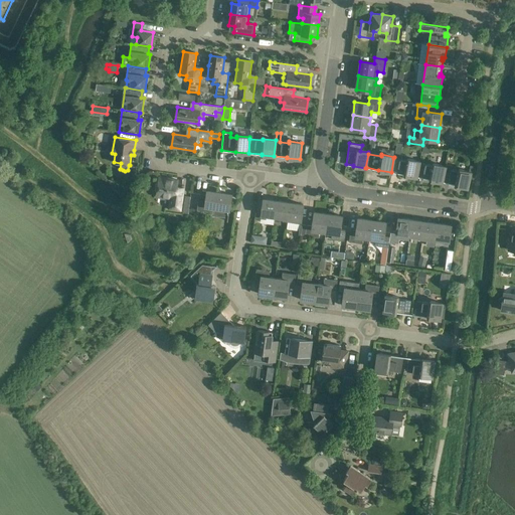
[(406,161),(393,158),(391,172),(404,174),(404,175),(416,177),(419,163),(419,161),(407,159),(406,161)]
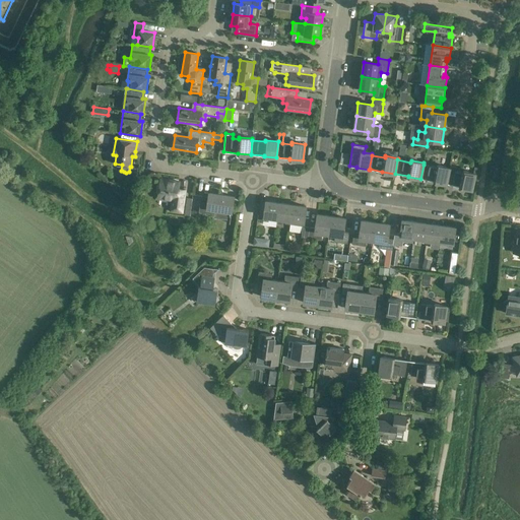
[(447,184),(449,170),(450,168),(437,166),(437,167),(424,165),(420,179),(434,181),(434,182),(447,184)]
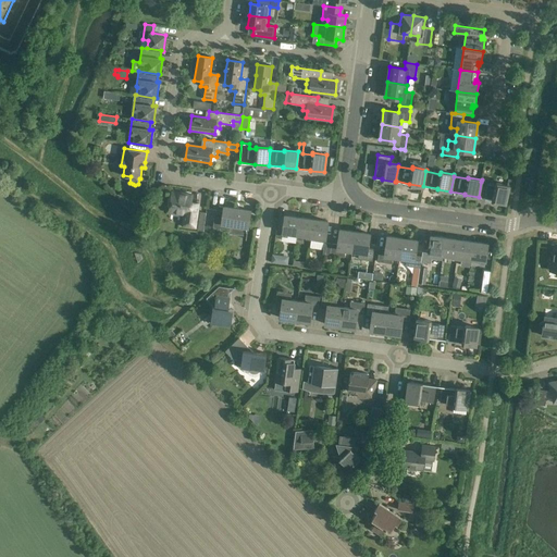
[(495,185),(481,182),(479,197),(492,199),(492,200),(506,203),(509,186),(496,183),(495,185)]
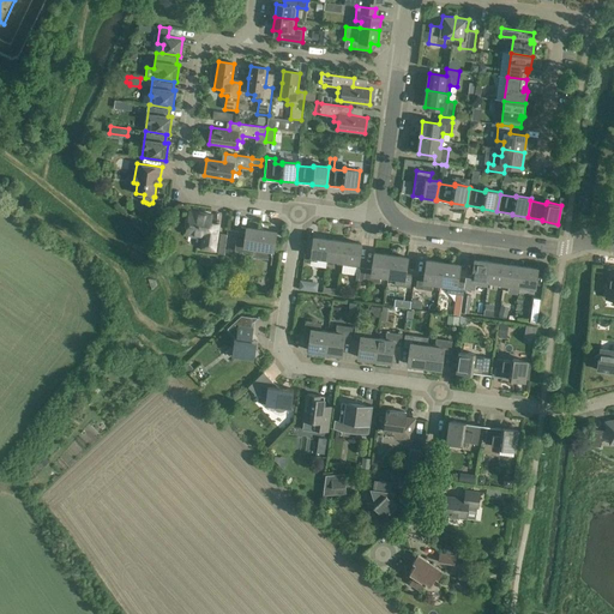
[(211,214),(190,211),(186,234),(203,236),(202,248),(216,251),(220,224),(210,222),(211,214)]
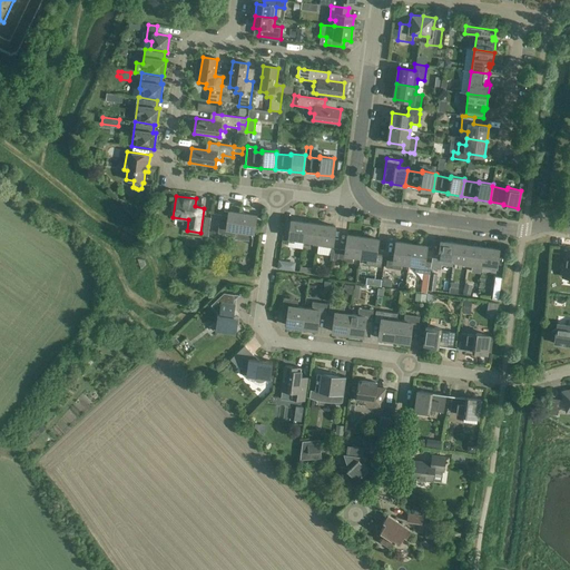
[(220,215),(219,226),(218,233),(235,235),(235,231),(254,233),(256,215),(229,212),(228,216),(220,215)]
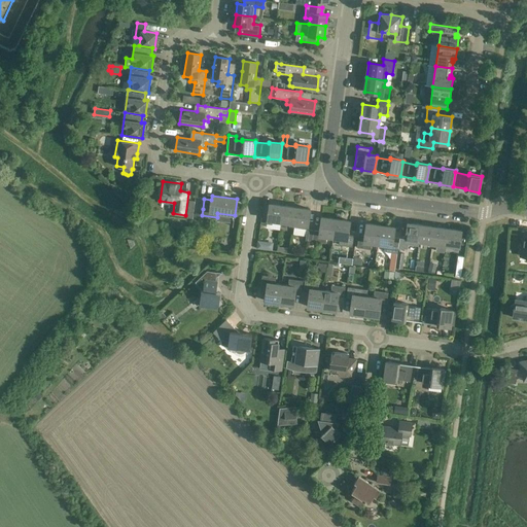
[(273,220),(281,221),(283,205),(270,204),(267,223),(272,223),(273,220)]
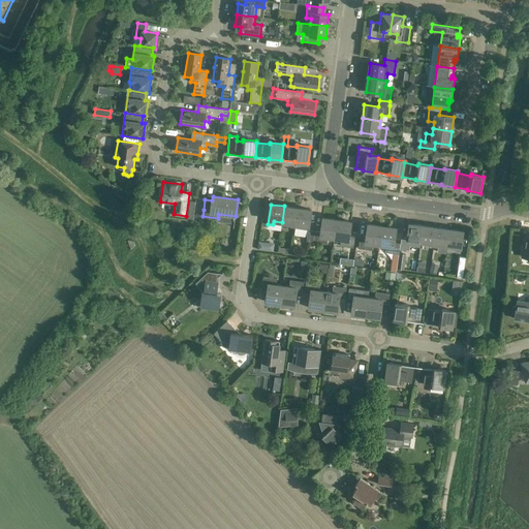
[(298,208),(284,206),(282,222),(290,223),(290,227),(294,227),(298,208)]
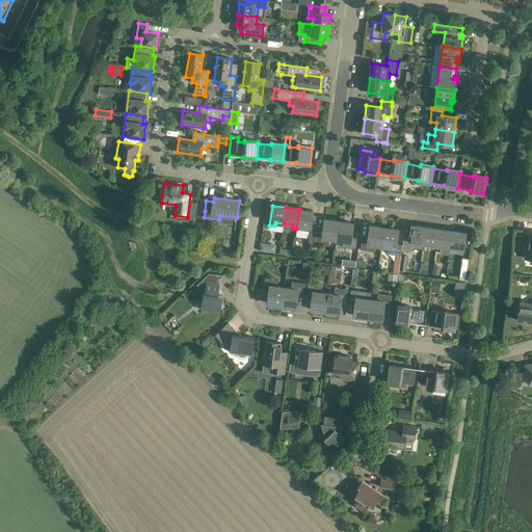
[(299,209),(296,229),(310,231),(309,242),(315,243),(316,233),(311,232),(313,211),(299,209)]
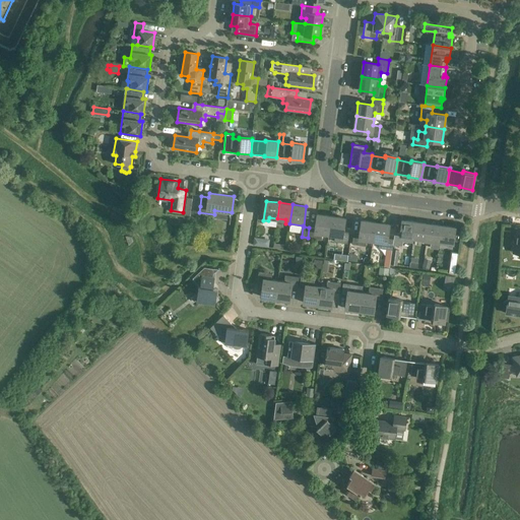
[(309,228),(308,238),(322,240),(323,233),(329,234),(331,216),(317,214),(315,228),(309,228)]
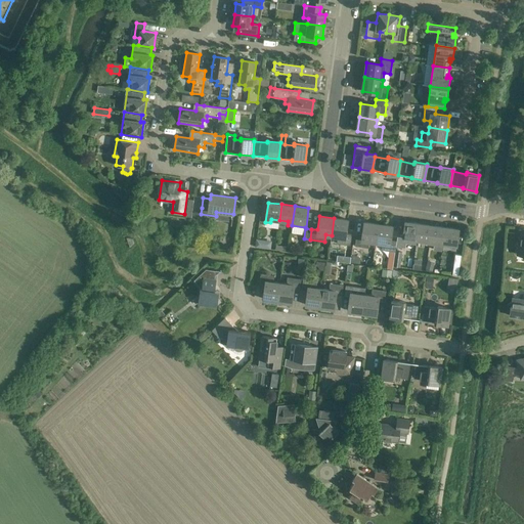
[(334,218),(332,235),(338,236),(337,244),(351,246),(352,234),(346,233),(348,220),(334,218)]
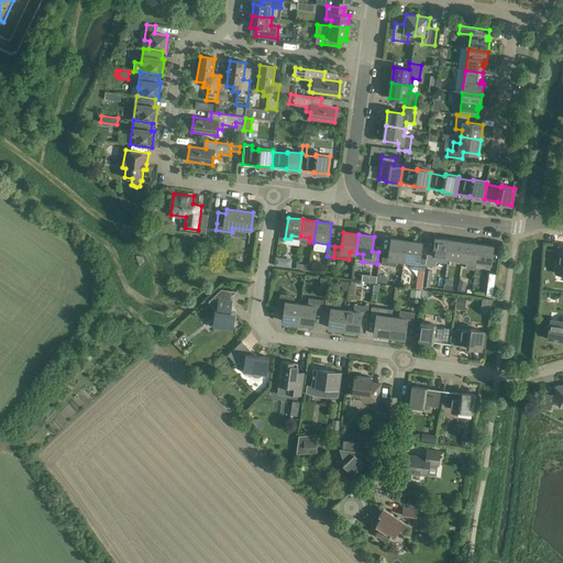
[(448,257),(450,240),(435,238),(433,260),(439,260),(439,256),(448,257)]
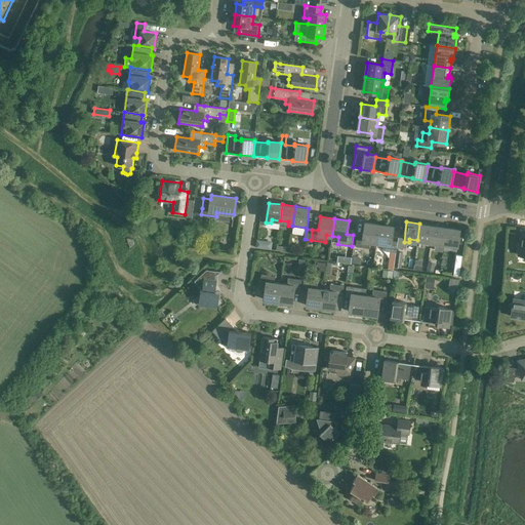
[(376,242),(379,225),(365,223),(363,237),(357,236),(356,246),(369,248),(370,241),(376,242)]
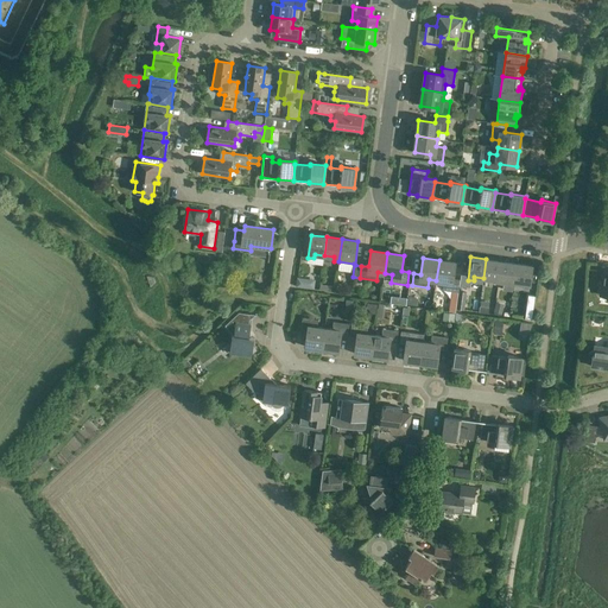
[(493,284),(499,284),(501,261),(486,259),(483,278),(493,279),(493,284)]
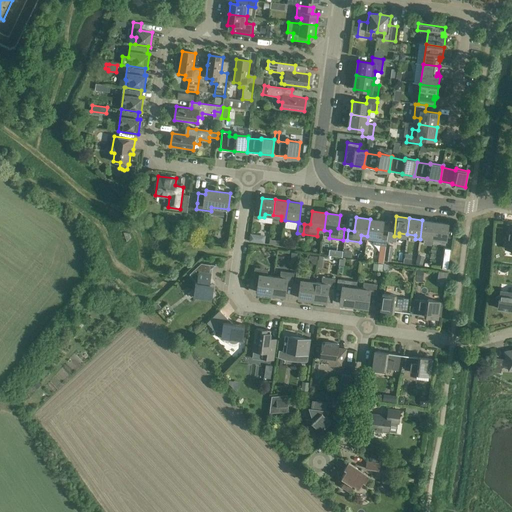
[(384,221),(370,219),(367,236),(374,237),(373,244),(386,246),(388,235),(382,234),(384,221)]
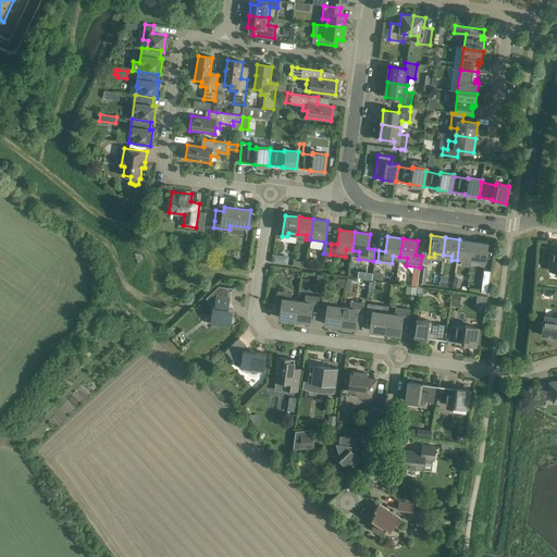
[(462,257),(471,259),(473,242),(459,239),(457,260),(461,261),(462,257)]
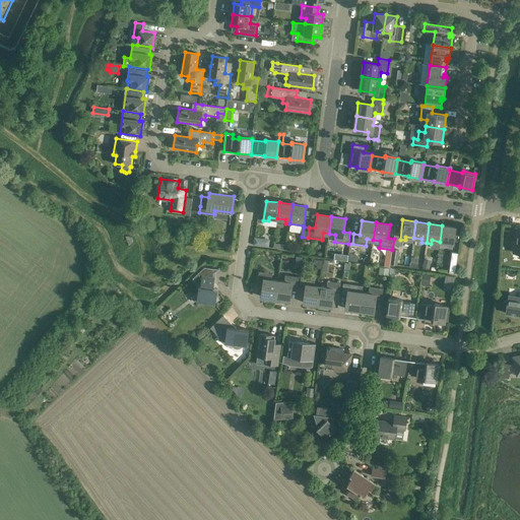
[(455,228),(442,225),(440,242),(448,243),(448,246),(453,247),(455,228)]
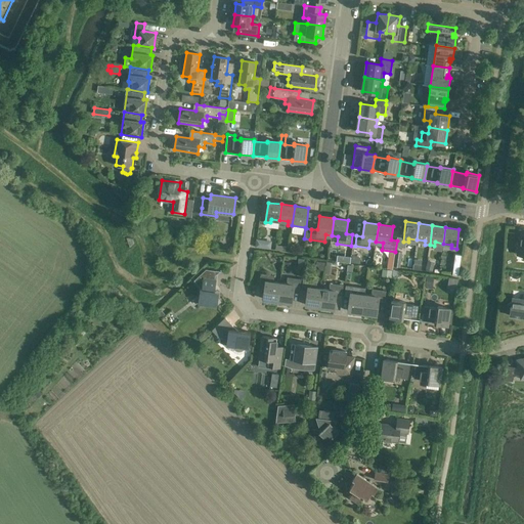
[(128,237),(127,237),(130,248),(132,248),(135,243),(134,237),(128,237)]
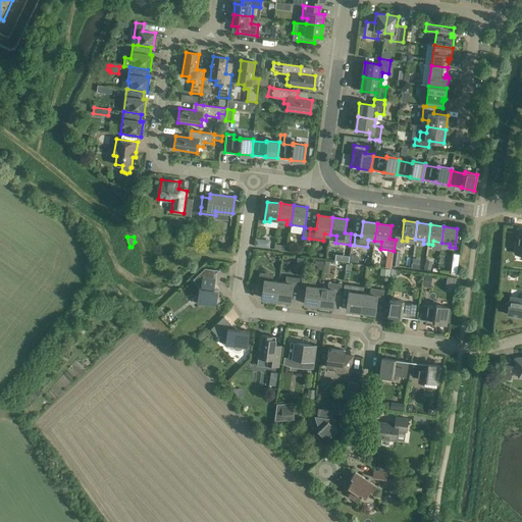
[(256,239),(255,246),(263,247),(263,244),(260,240),(256,239)]
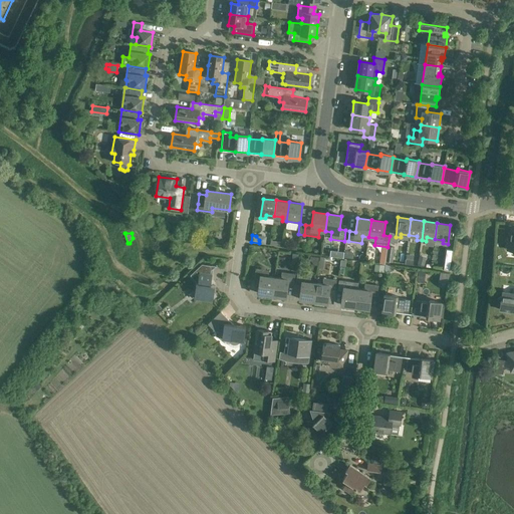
[(389,246),(387,261),(393,262),(395,247),(389,246)]
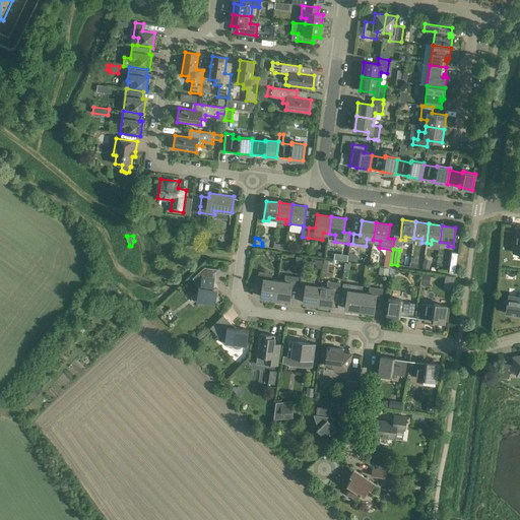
[(452,252),(450,262),(449,272),(455,273),(458,253),(452,252)]
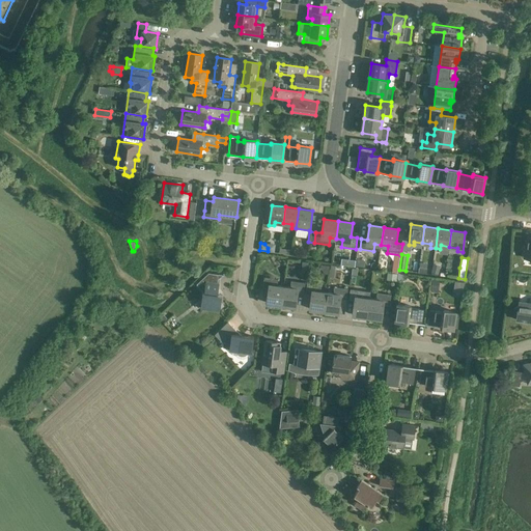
[(219,283),(218,282),(218,279),(223,275),(208,273),(196,284),(203,291),(204,291),(204,292),(203,292),(200,308),(220,311),(220,308),(224,306),(221,302),(222,295),(218,295),(219,283)]
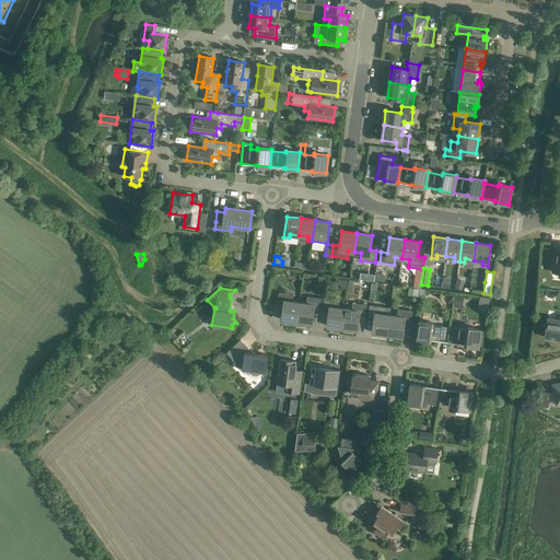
[(281,319),(296,322),(300,302),(292,301),(293,294),(279,292),(277,303),(283,304),(281,319)]
